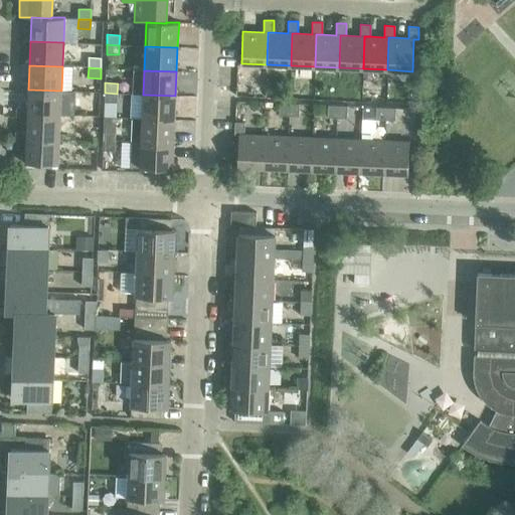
[(15,118),(27,118),(27,114),(60,115),(61,91),(28,90),(28,108),(16,108),(15,118)]
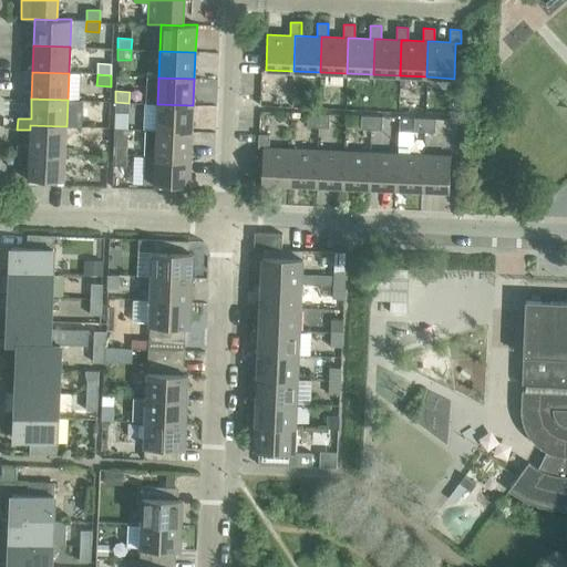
[(129,103),(115,102),(114,113),(129,113),(129,103)]
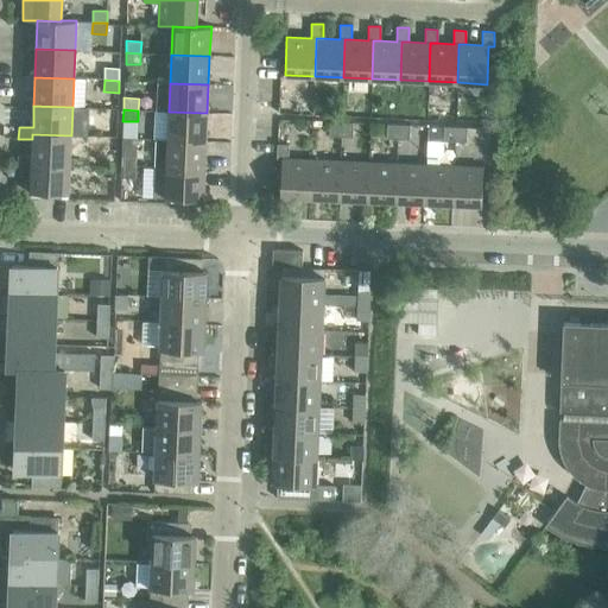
[(169,112),(168,140),(206,141),(207,113),(169,112)]
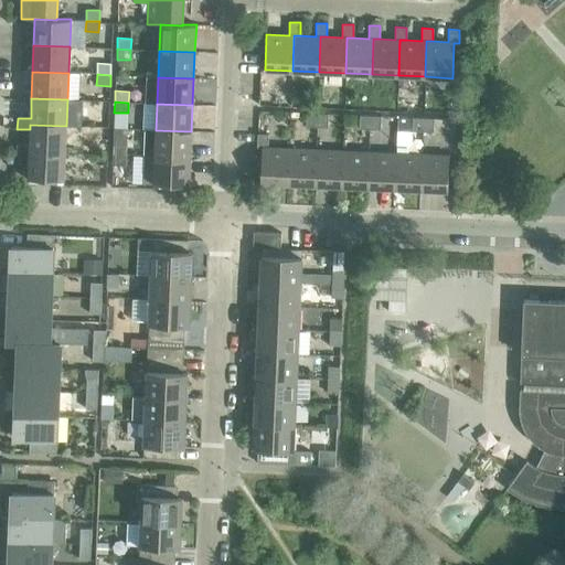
[(306,127),(317,127),(317,114),(307,113),(306,127)]
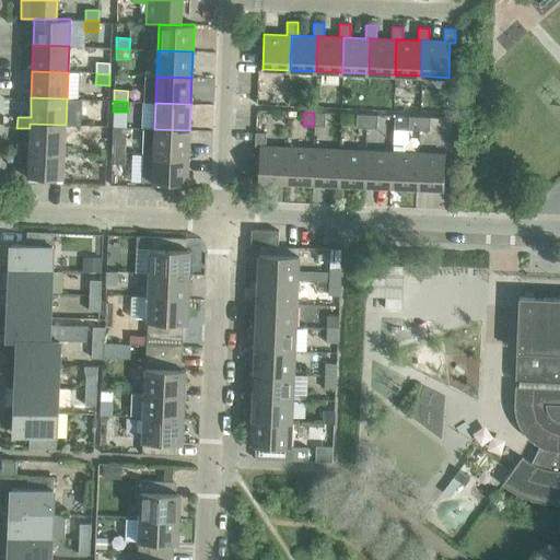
[(314,113),(314,126),(325,126),(325,113),(314,113)]
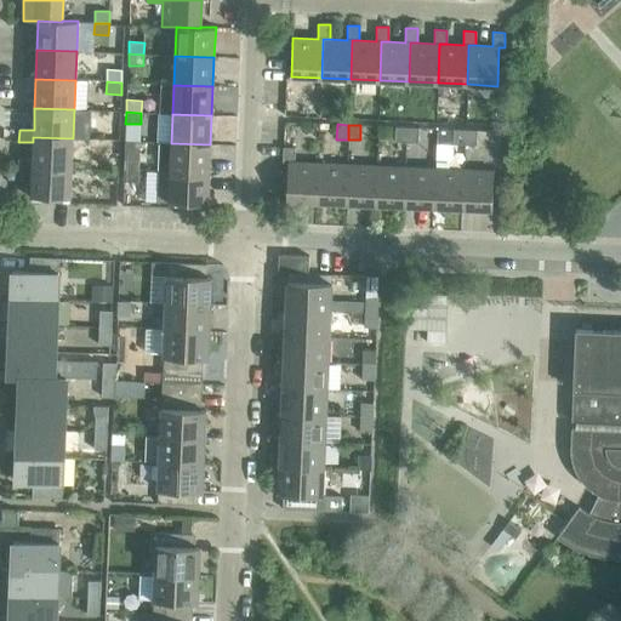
[(394,142),(406,142),(406,127),(396,126),(394,142)]
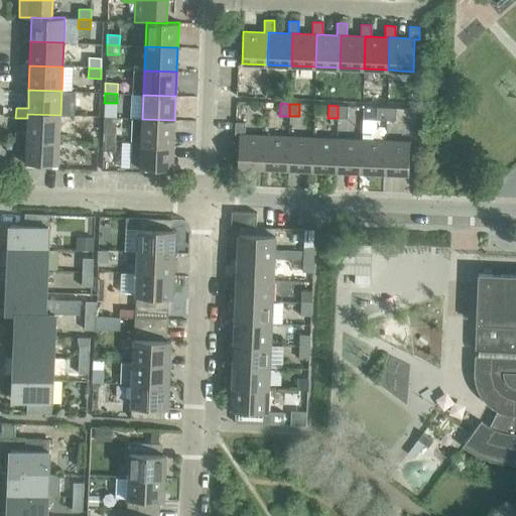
[(338,106),(338,118),(348,119),(348,106),(338,106)]
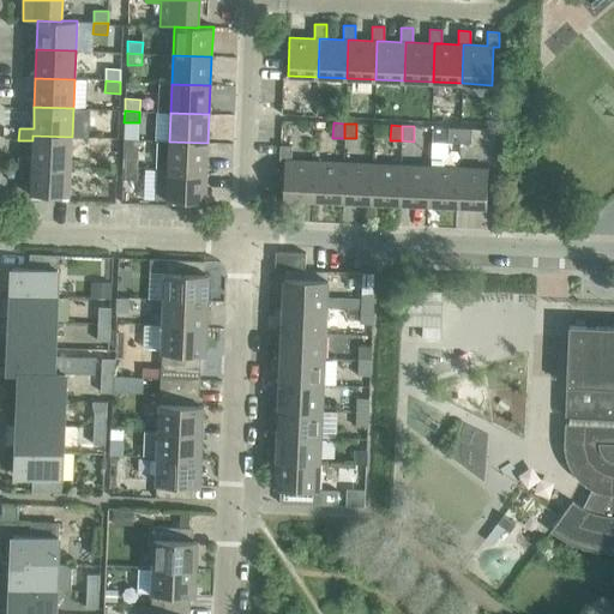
[(433,127),(432,142),(447,143),(449,127),(433,127)]
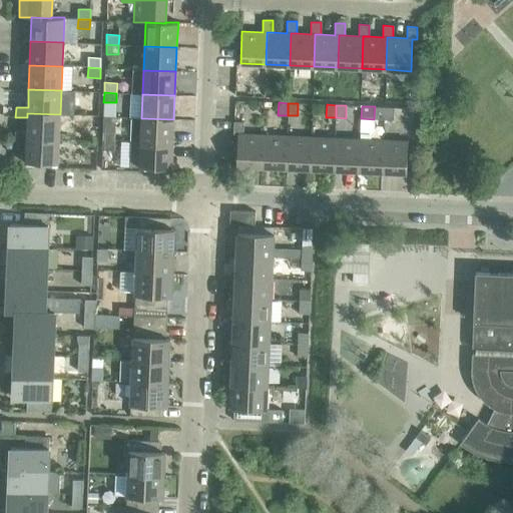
[(374,119),(384,119),(384,107),(375,106),(374,119)]
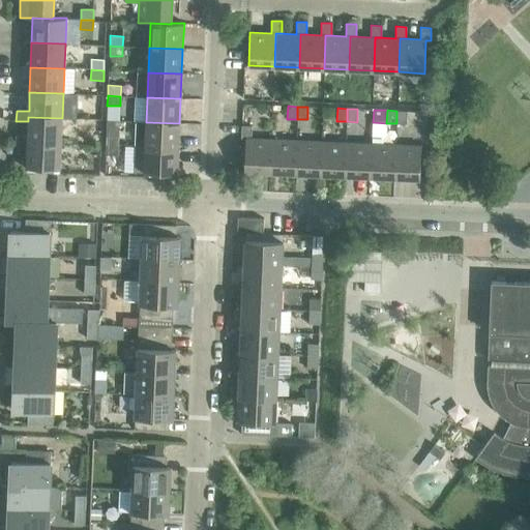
[(396,111),(396,123),(407,124),(407,111),(396,111)]
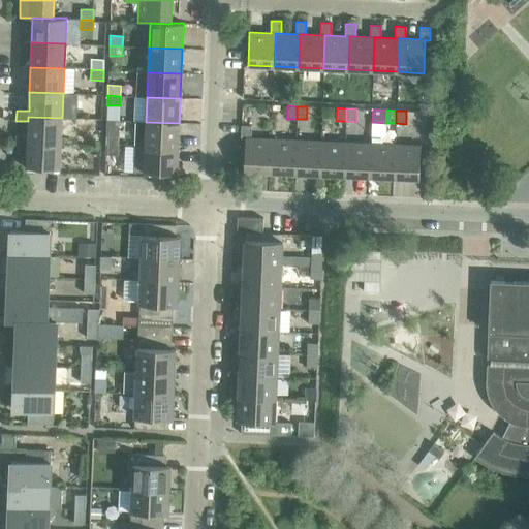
[(14,146),(27,146),(28,142),(61,143),(62,118),(28,117),(28,121),(28,135),(16,135),(14,146)]
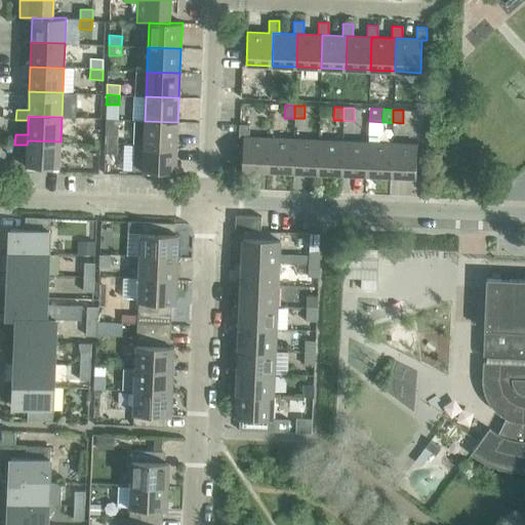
[(145,121),(144,146),(176,147),(177,122),(145,121)]
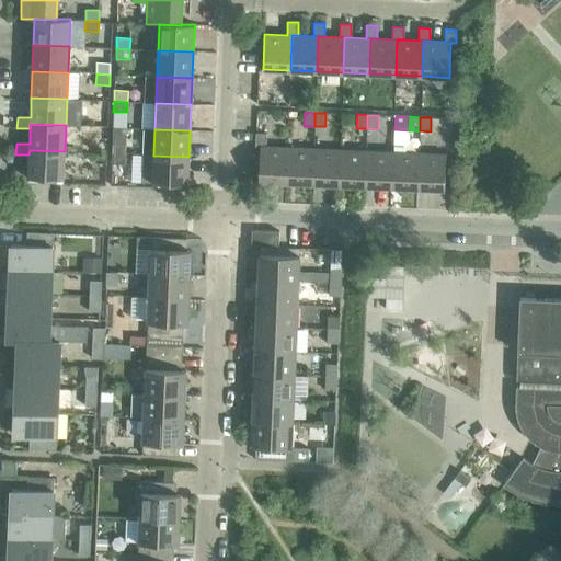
[(259,182),(286,183),(287,148),(265,147),(266,134),(255,133),(254,147),(260,147),(259,182)]
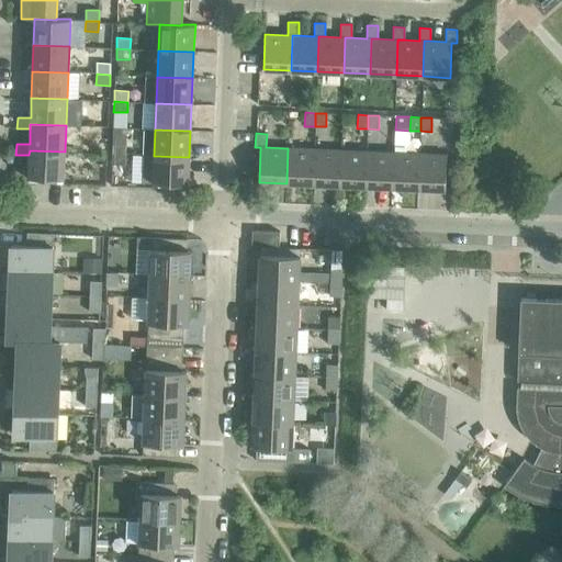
[(112,143),(112,154),(125,155),(125,144),(112,143)]
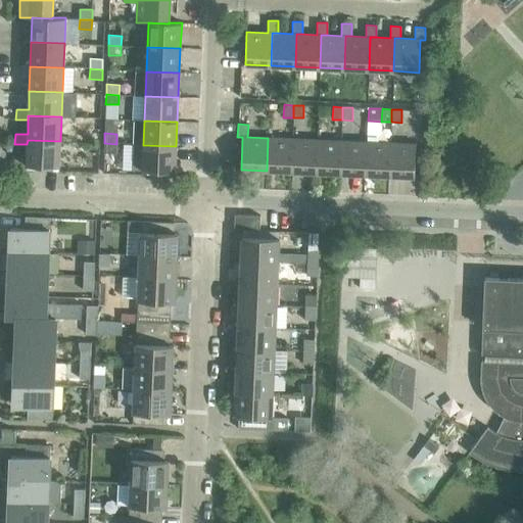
[(267,171),(291,172),(292,139),(268,138),(267,171)]
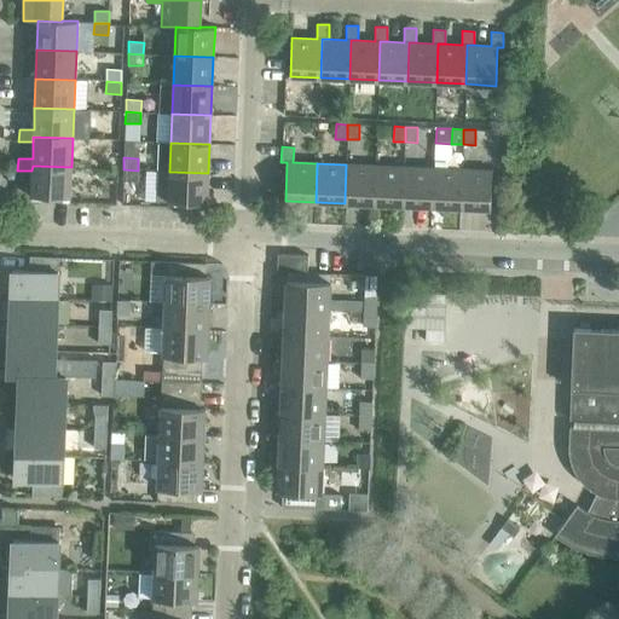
[(345,203),(374,204),(375,166),(346,165),(345,203)]
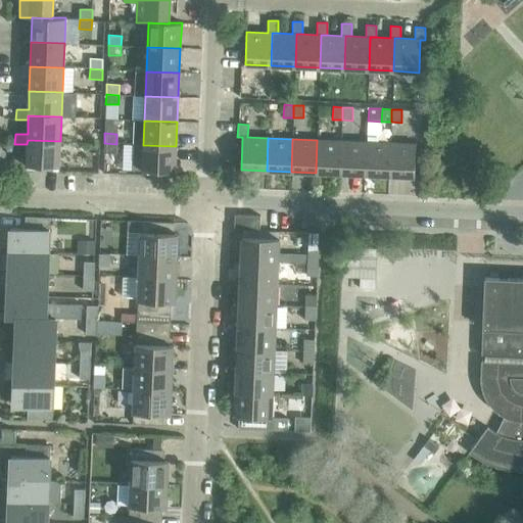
[(28,140),(27,144),(27,158),(14,158),(13,169),(27,169),(27,165),(59,167),(60,141),(28,140)]
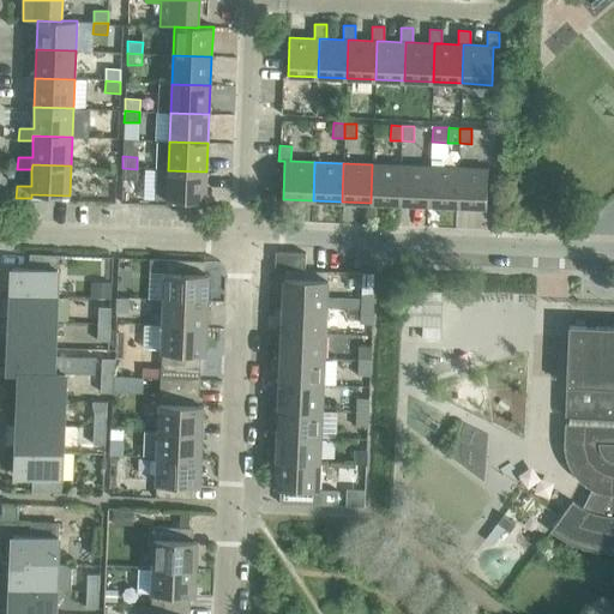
[(371,203),(398,204),(401,166),(372,164),(371,203)]
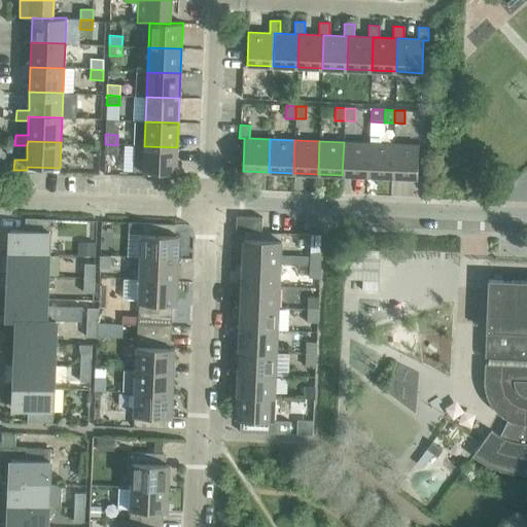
[(342,175),(366,176),(369,143),(344,142),(342,175)]
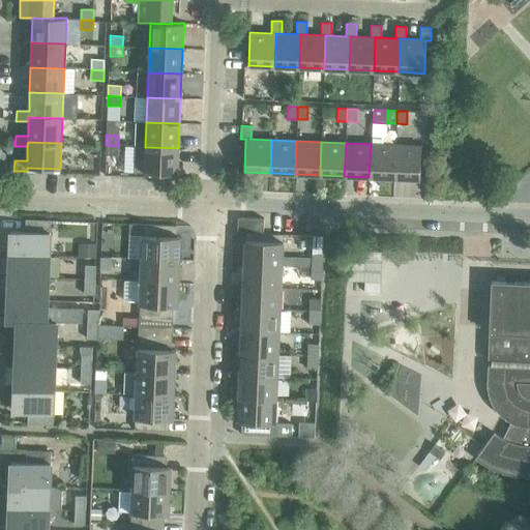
[(369,177),(393,178),(395,145),(371,144),(369,177)]
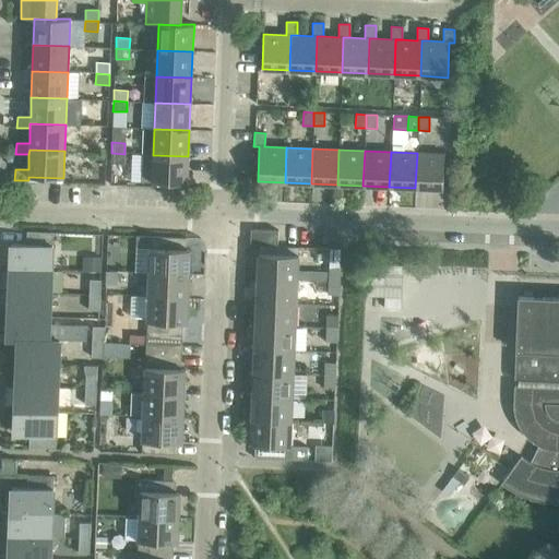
[(125,154),(111,153),(110,164),(125,164),(125,154)]
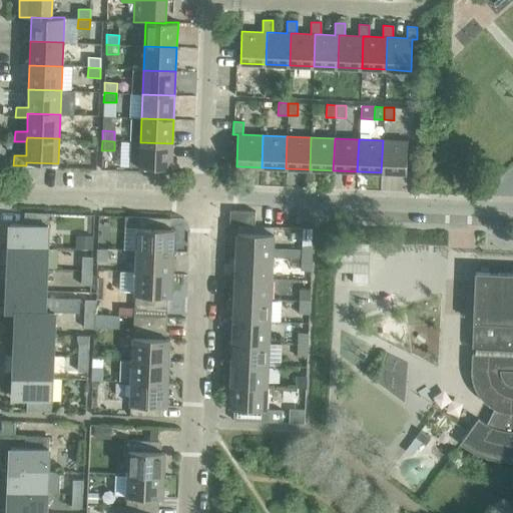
[(383,140),(381,172),(406,173),(408,141),(383,140)]
